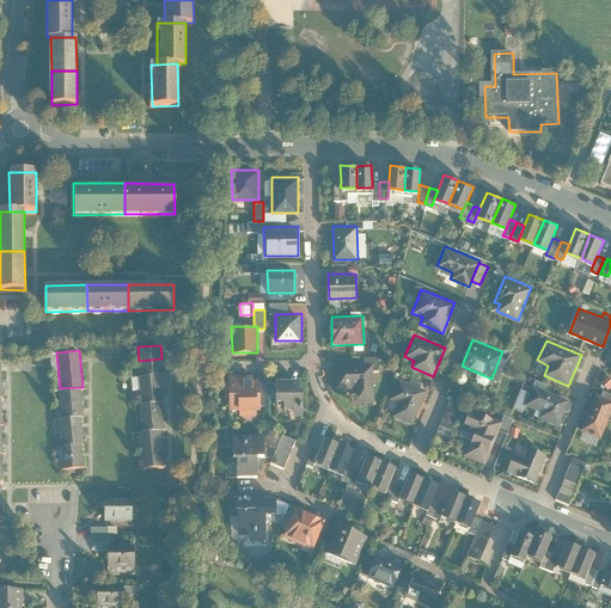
[(364,356),(364,363),(373,363),(373,370),(379,370),(379,356),(364,356)]
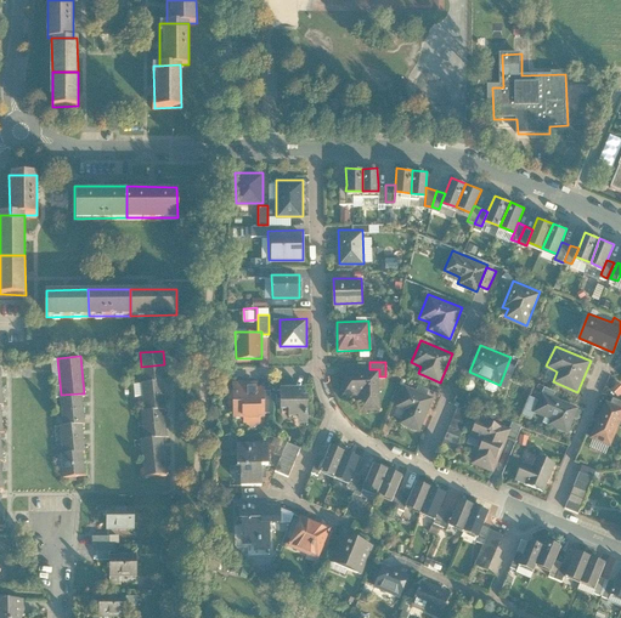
[(163,379),(165,379),(164,364),(141,367),(142,381),(163,379)]
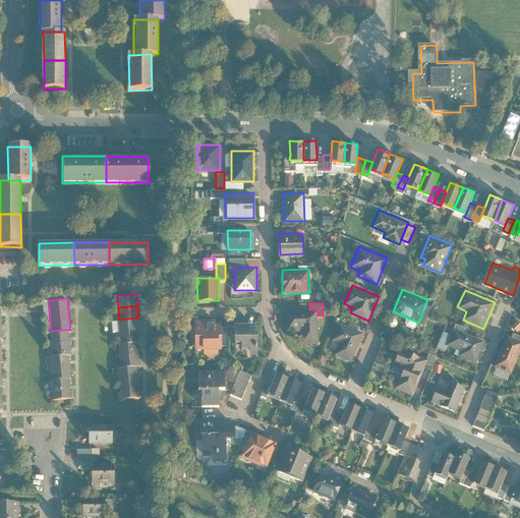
[(309,309),(287,309),(287,331),(301,331),(301,343),(319,342),(318,315),(318,309),(309,309)]
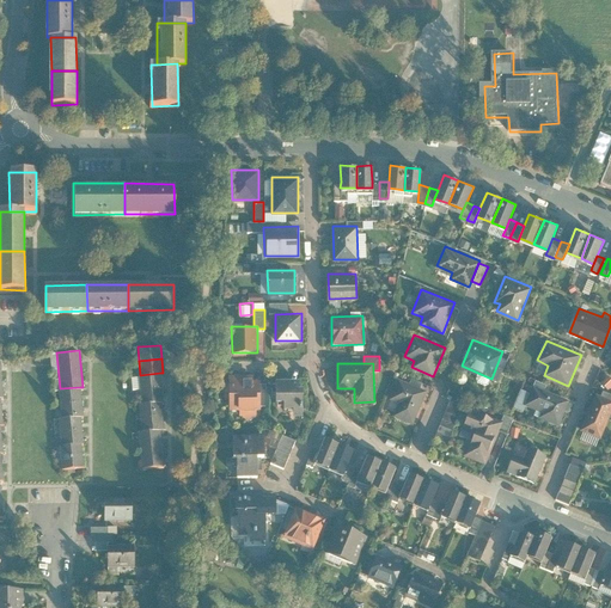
[(162,387),(160,373),(140,375),(138,375),(139,390),(162,387)]
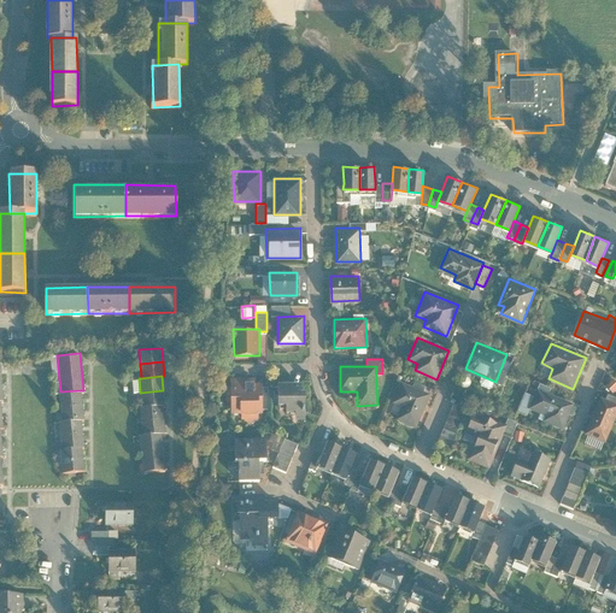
[(254,376),(230,377),(230,385),(226,385),(226,402),(230,401),(230,413),(240,413),(241,418),(245,418),(251,423),(254,418),(259,418),(258,412),(262,413),(262,407),(260,385),(260,383),(254,383),(254,376)]
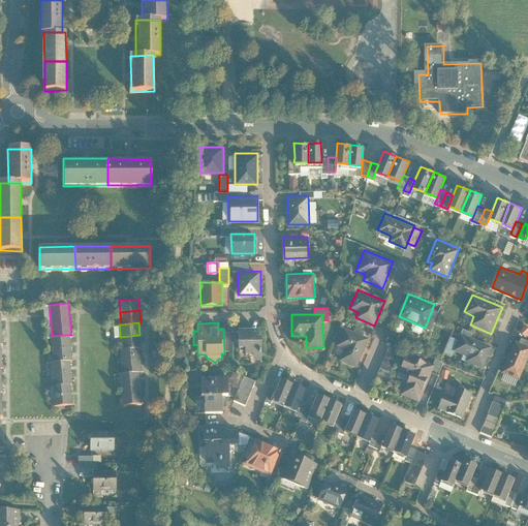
[(356,367),(369,337),(364,335),(353,331),(344,327),(337,344),(344,347),(339,360),(356,367)]
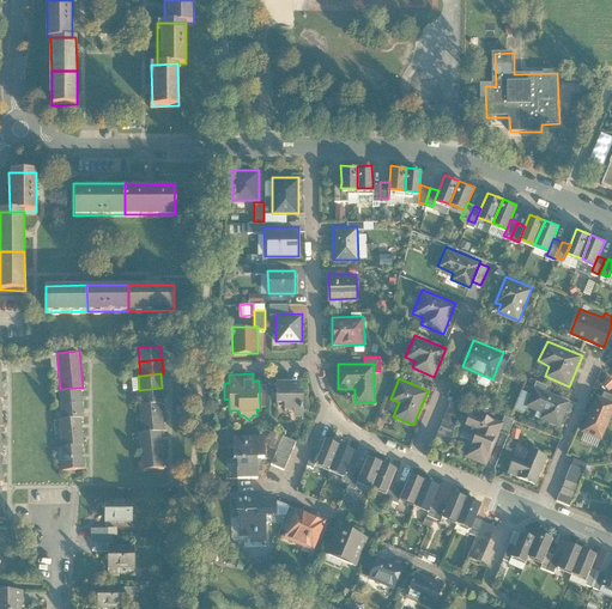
[(412,378),(410,383),(422,388),(424,383),(412,378)]
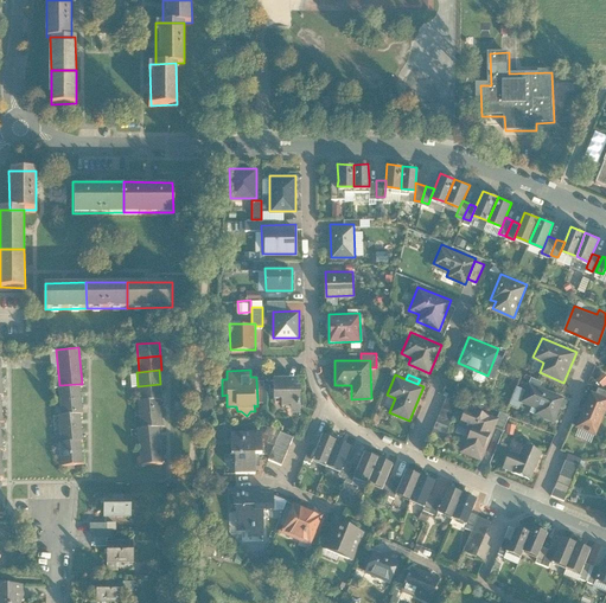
[(299,376),(273,376),(273,397),(281,397),(281,404),(291,404),(292,411),(300,411),(299,376)]
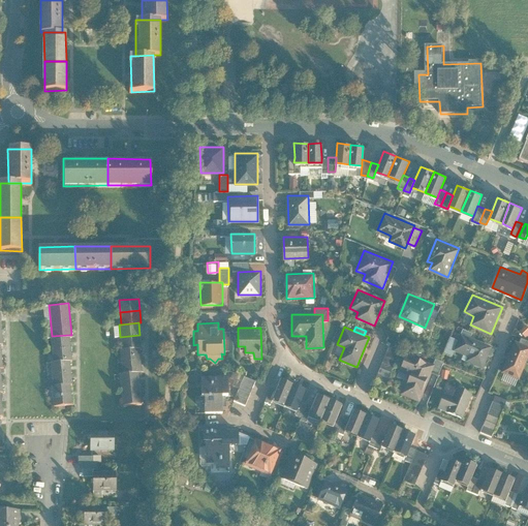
[(483,367),(492,345),(461,332),(454,349),(468,356),(467,360),(483,367)]
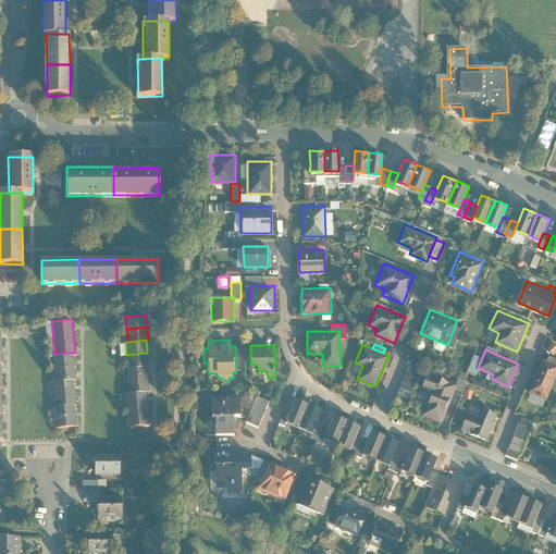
[(73,378),(75,378),(73,353),(54,354),(52,355),(56,380),(73,378)]
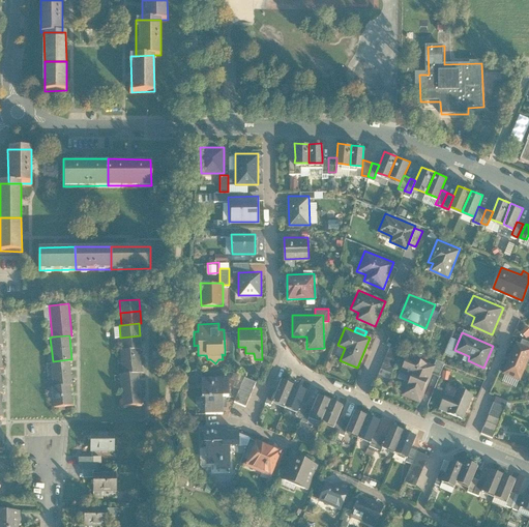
[(139,347),(142,347),(140,335),(120,338),(121,349),(139,347)]
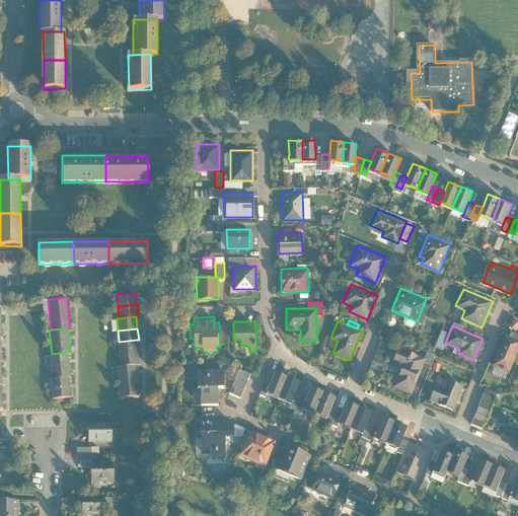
[(509,372),(517,352),(517,339),(506,334),(492,365),(509,372)]
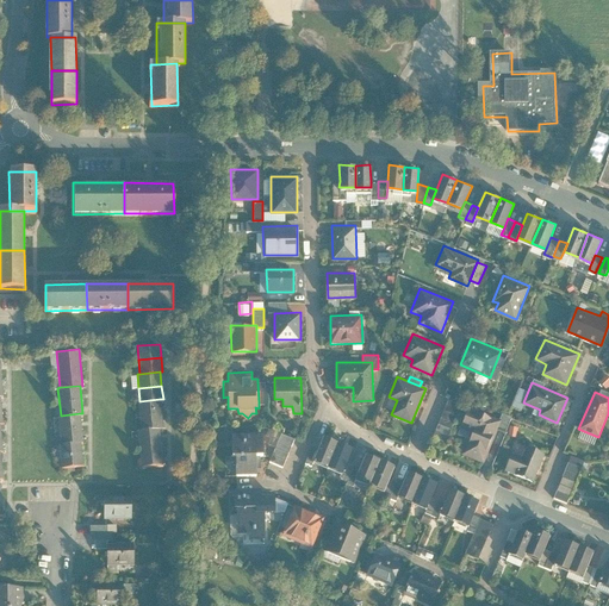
[(447,441),(463,403),(449,397),(434,436),(447,441)]
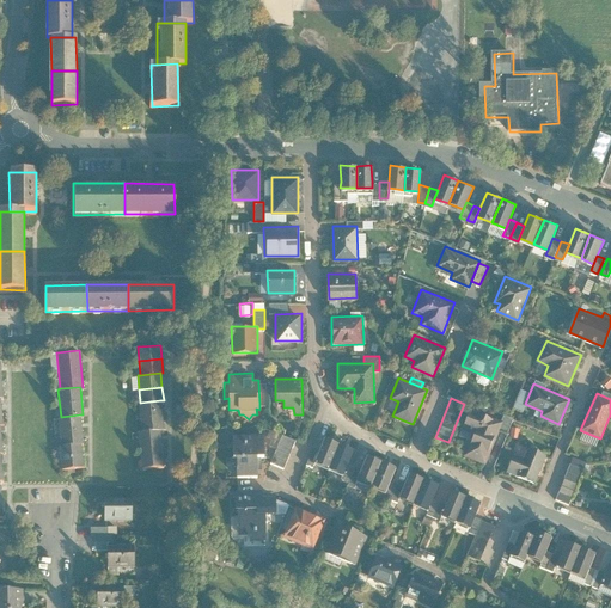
[(138,403),(140,417),(162,415),(160,400),(140,403),(138,403)]
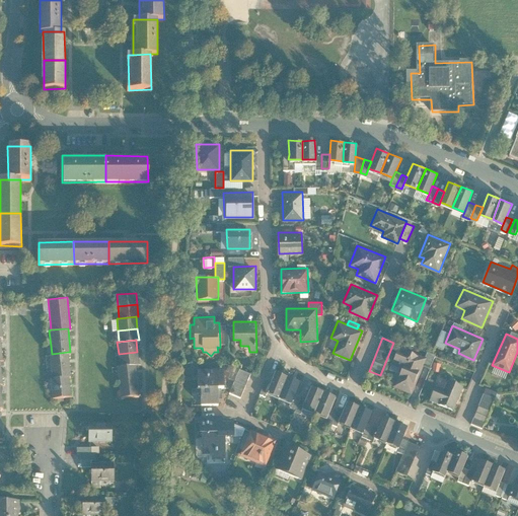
[(425,364),(428,356),(425,355),(398,345),(390,363),(400,367),(393,386),(413,392),(425,364)]
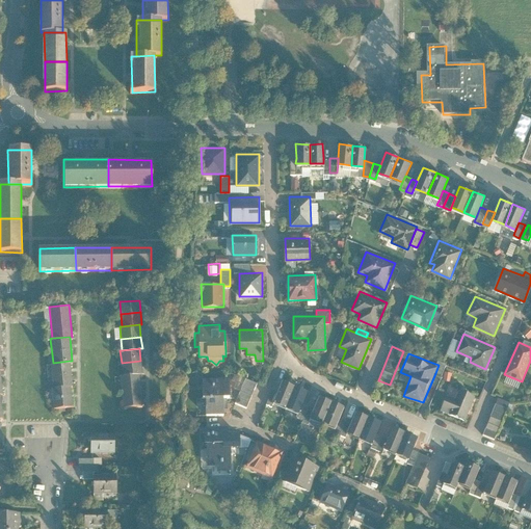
[(439,360),(435,364),(439,365),(435,373),(442,375),(447,363),(439,360)]
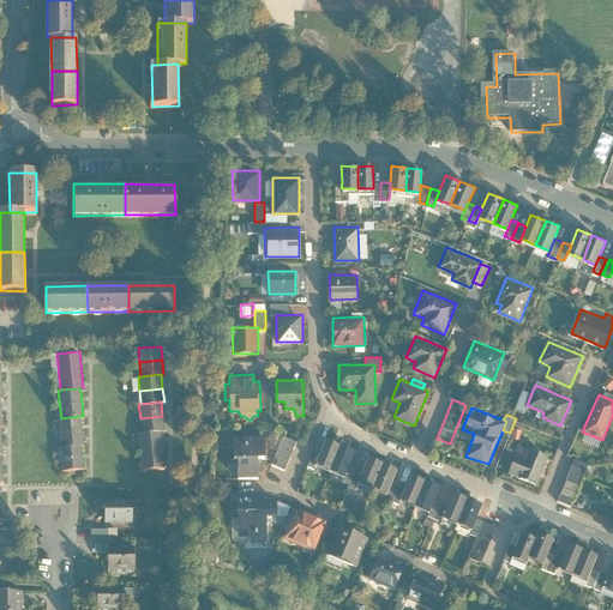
[(61,446),(82,445),(83,445),(80,416),(61,418),(58,418),(61,446)]
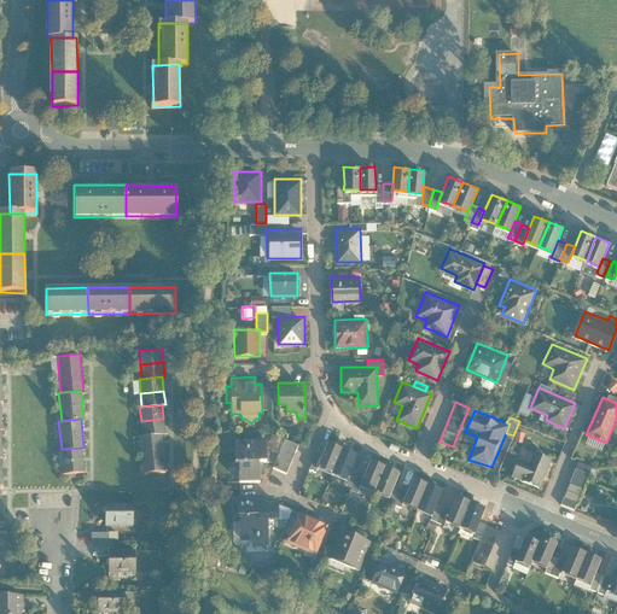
[(161,433),(164,432),(163,419),(141,421),(143,434),(161,433)]
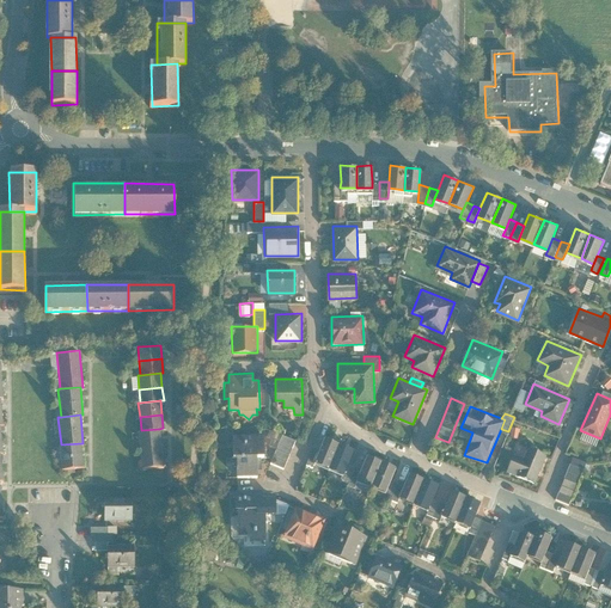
[(138,430),(140,448),(162,446),(159,429),(141,430),(138,430)]
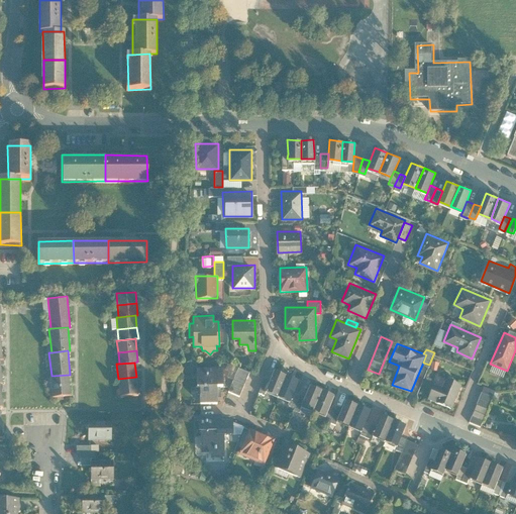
[(222,368),(195,368),(195,386),(199,386),(199,402),(217,402),(217,386),(222,386),(222,368)]
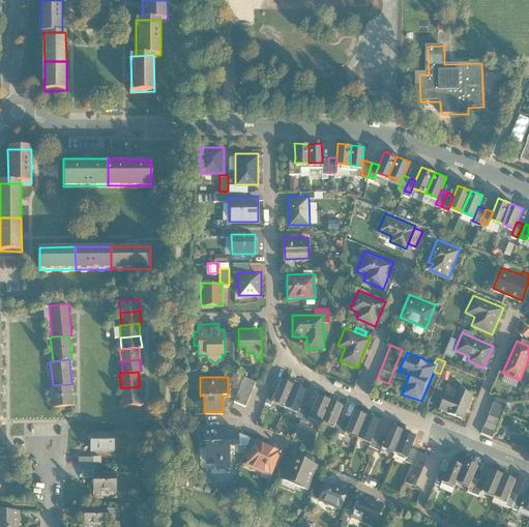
[(245,405),(257,381),(245,377),(235,401),(245,405)]
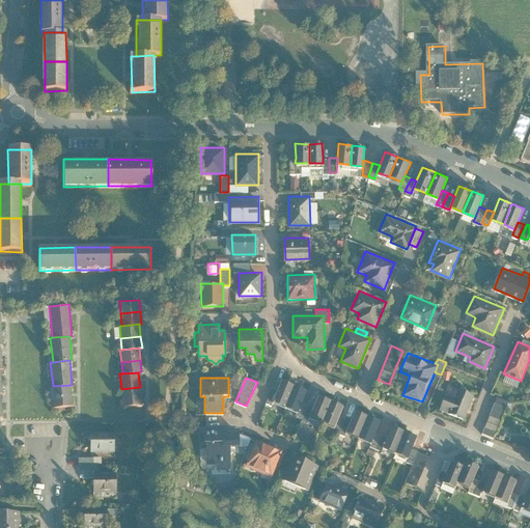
[(272,401),(285,407),(294,386),(280,380),(276,391),(272,401)]
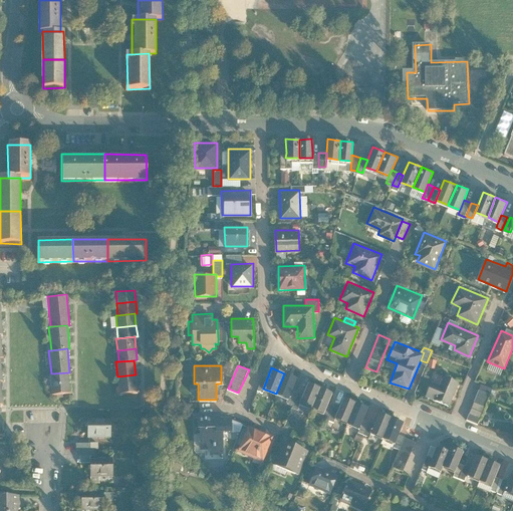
[(49,373),(51,394),(70,392),(68,372),(51,373),(49,373)]
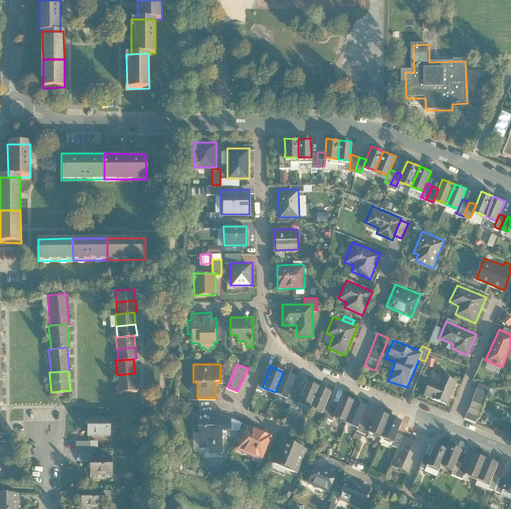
[(291,387),(295,376),(283,372),(275,392),(287,397),(291,387)]
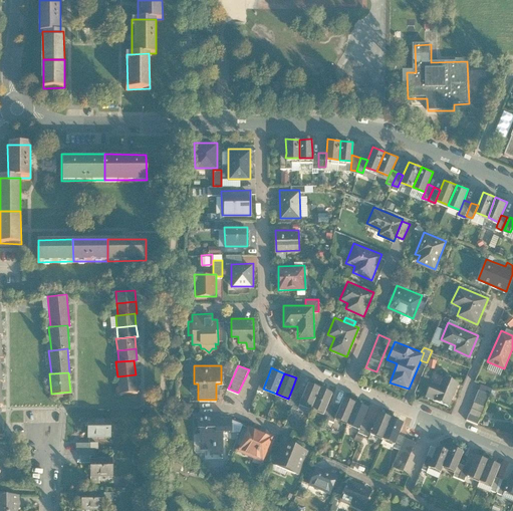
[(118,393),(138,391),(136,374),(117,376),(118,393)]
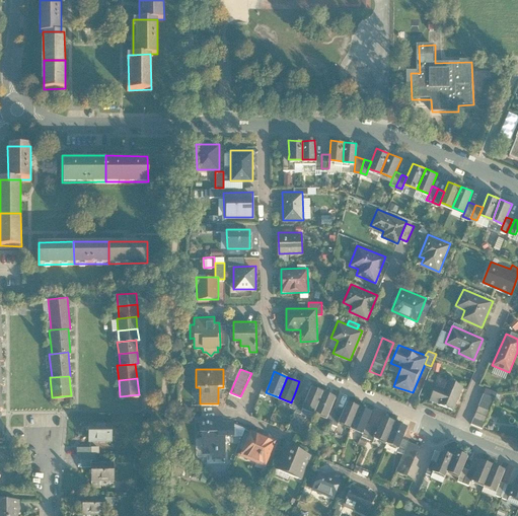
[(454,409),(464,386),(448,379),(445,388),(437,385),(431,398),(454,409)]
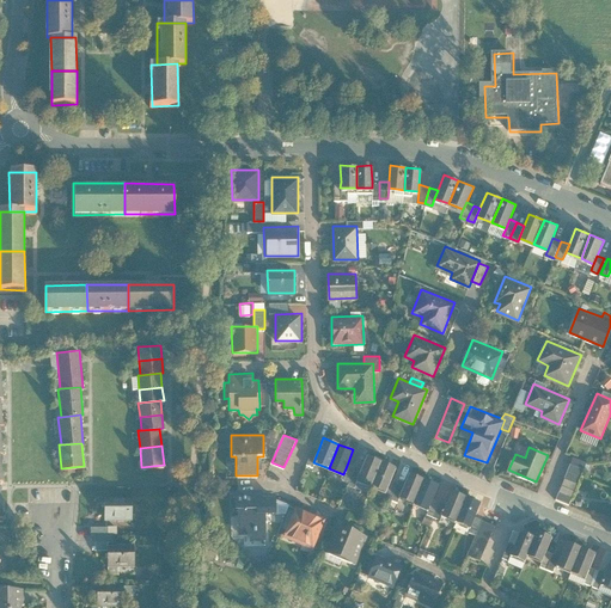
[(313,462),(318,450),(312,448),(306,464),(312,466),(313,462)]
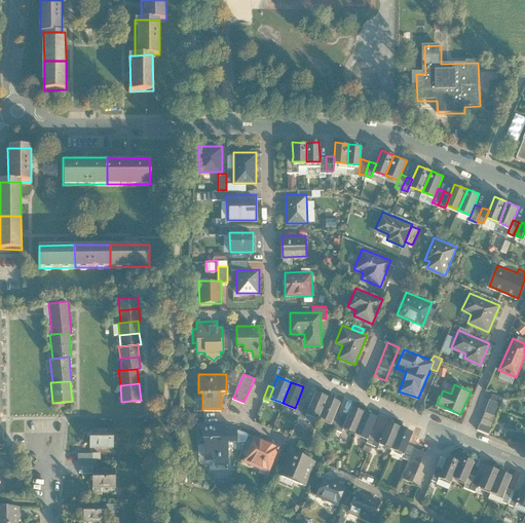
[(320,418),(328,397),(314,391),(310,403),(306,412),(320,418)]
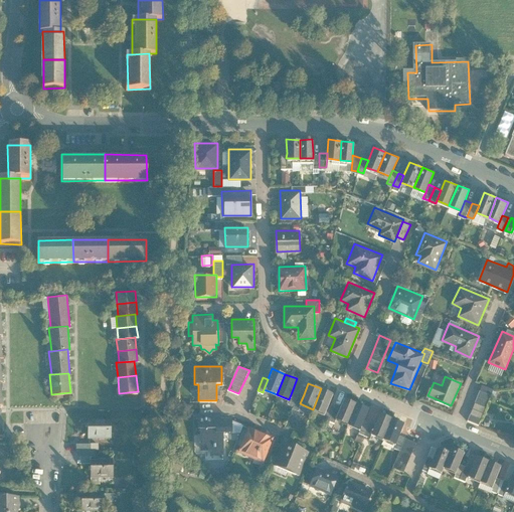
[(480,424),(494,388),(484,384),(469,419),(480,424)]
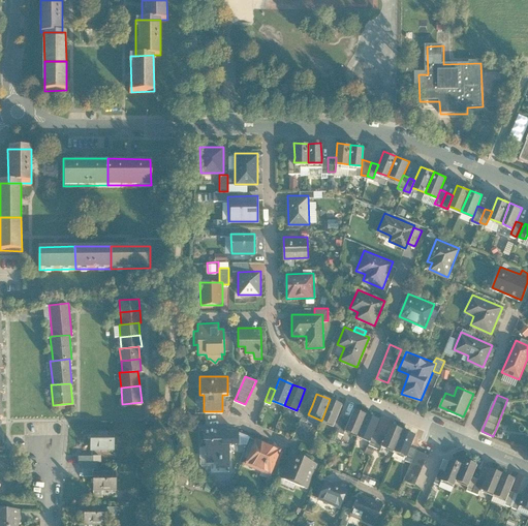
[(338,416),(342,404),(330,399),(321,421),(334,426),(338,416)]
